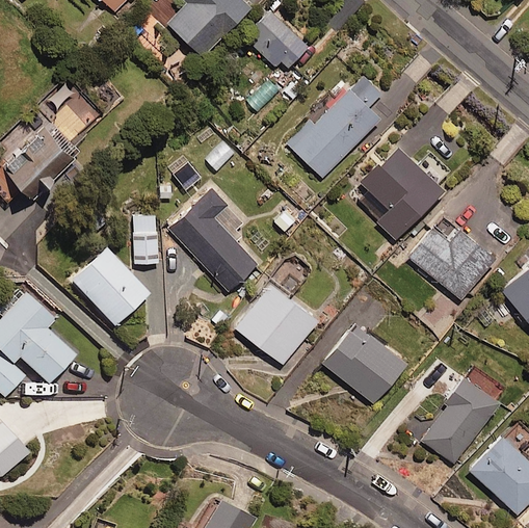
[(102,0),(115,14),(129,0),(102,0)]
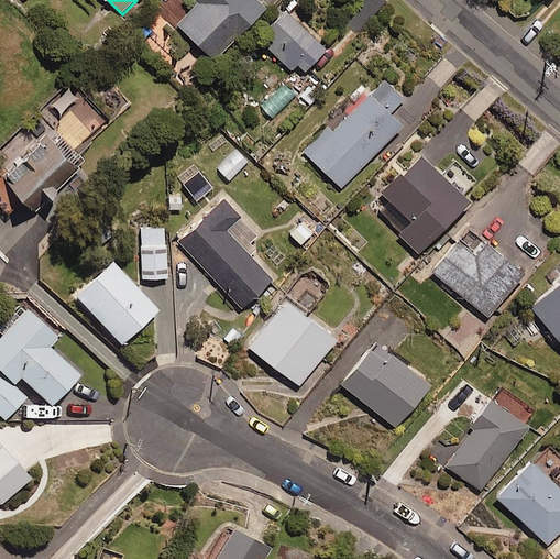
[(194,0),(198,3),(177,28),(215,59),(263,3),(259,0),(194,0)]
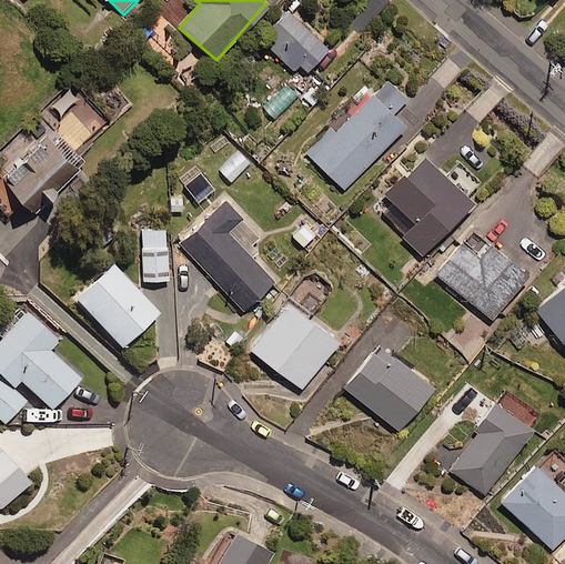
[(281,59),(269,72),(278,81),(290,69),(295,73),(301,68),(306,73),(330,48),(288,8),(264,33),(271,39),(265,44),(281,59)]
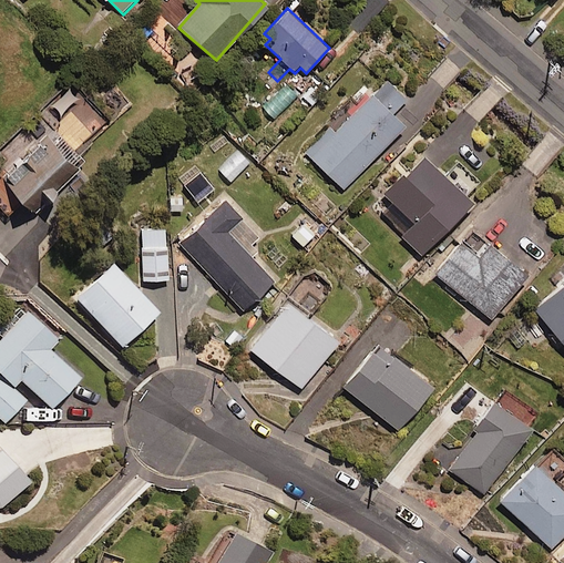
[(409,101),(389,82),(376,95),(371,91),(308,155),(344,190),(407,125),(396,114),(409,101)]
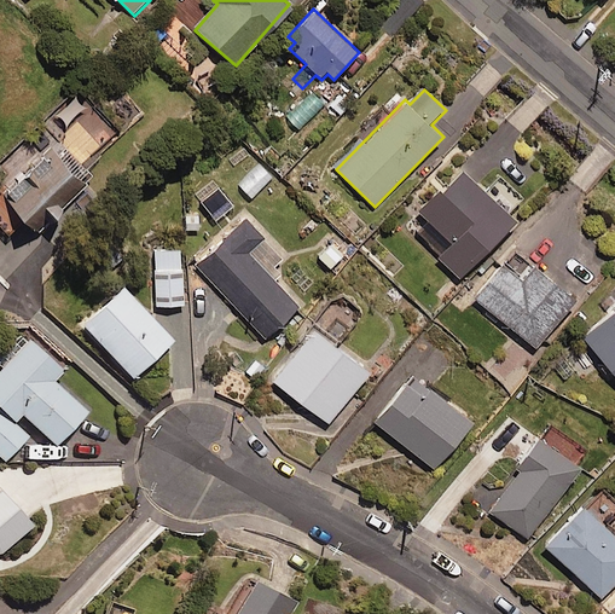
[(342,93),(328,108),(341,122),(355,108),(342,93)]
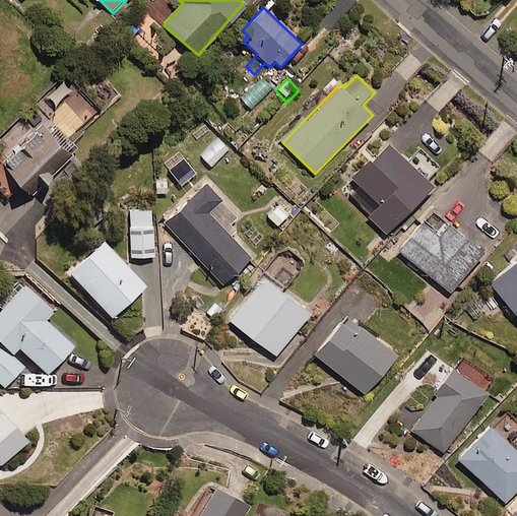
[(65,152),(73,145),(54,128),(51,131),(45,126),(0,173),(0,176),(26,201),(69,156),(65,152)]
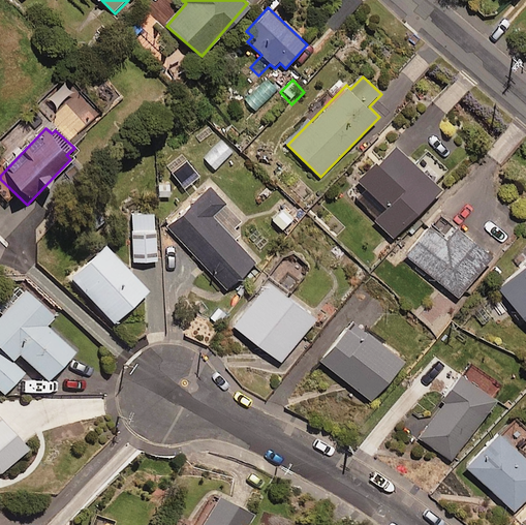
[(416,166),(391,144),(357,181),(387,208),(375,221),(393,238),(439,187),(434,182),(445,171),(428,154),(416,166)]
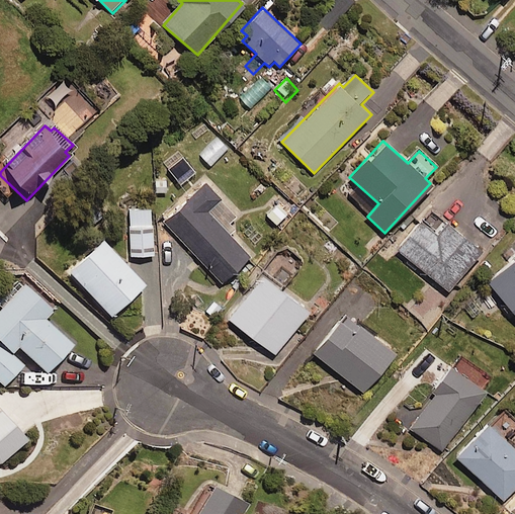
[(250,258),(232,238),(239,231),(232,224),(238,219),(205,183),(164,222),(222,284),(250,258)]
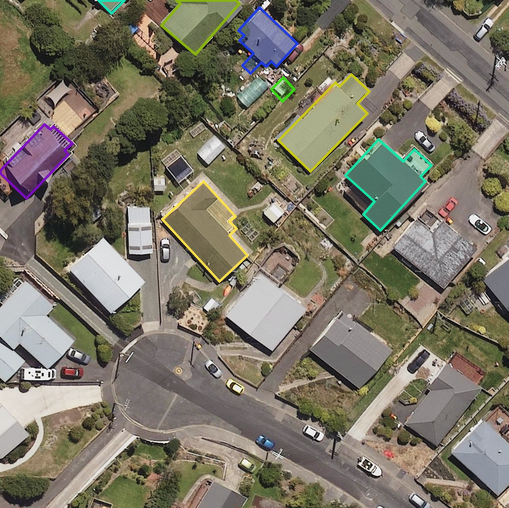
[(274,200),(261,214),(274,226),(287,212),(274,200)]
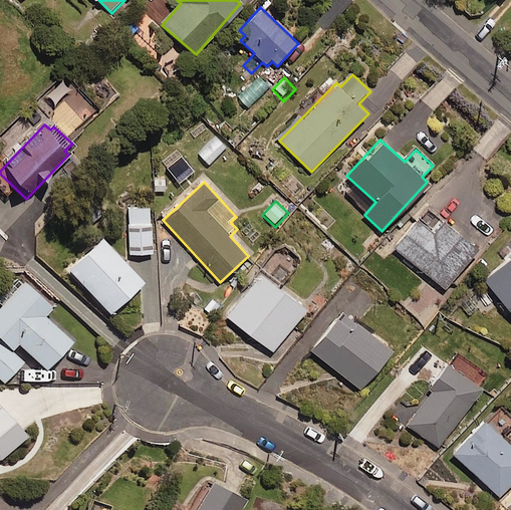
[(151,208),(128,209),(130,255),(153,254),(151,208)]
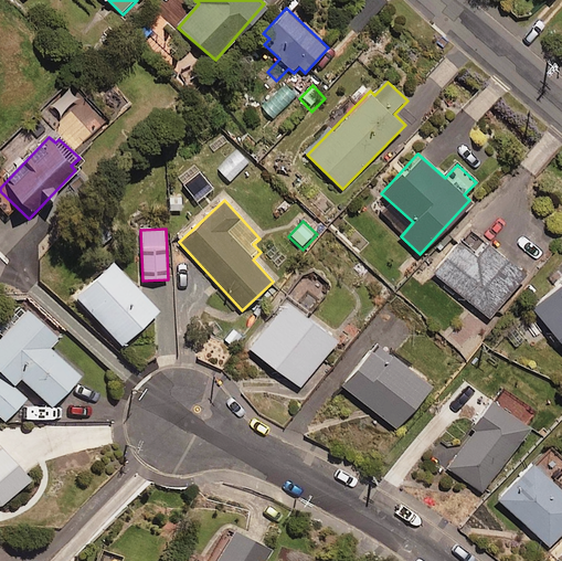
[(525,274),(467,230),(433,274),(490,318),(525,274)]
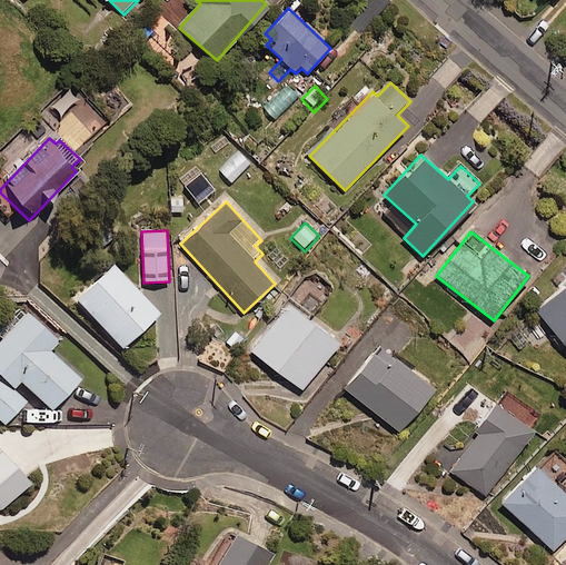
[(157,316),(110,267),(75,301),(121,349),(157,316)]
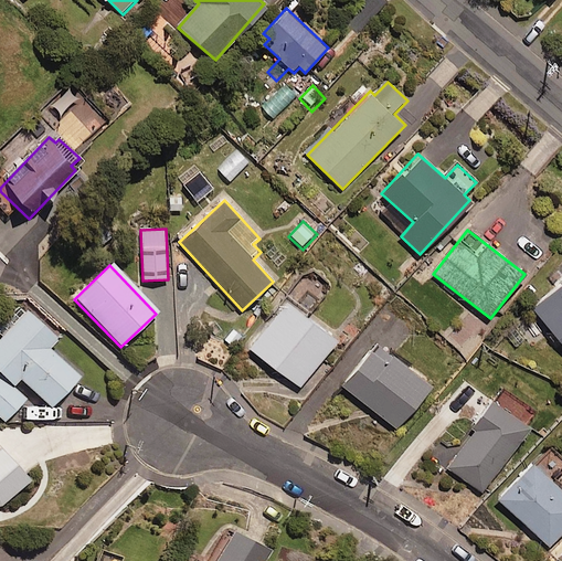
[(300,389),(339,341),(310,318),(333,289),(310,272),(248,348),(300,389)]
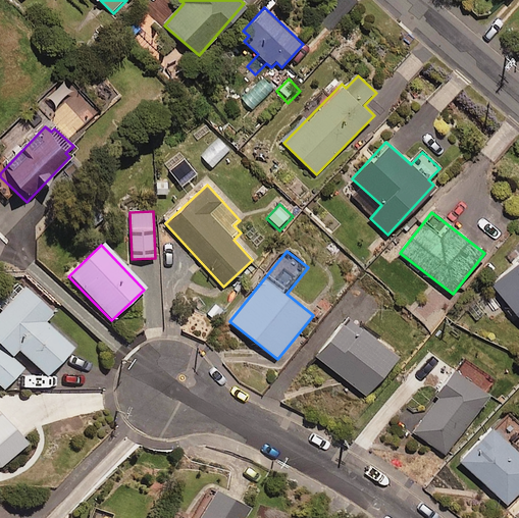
[(518,260),(491,285),(518,316),(518,260)]
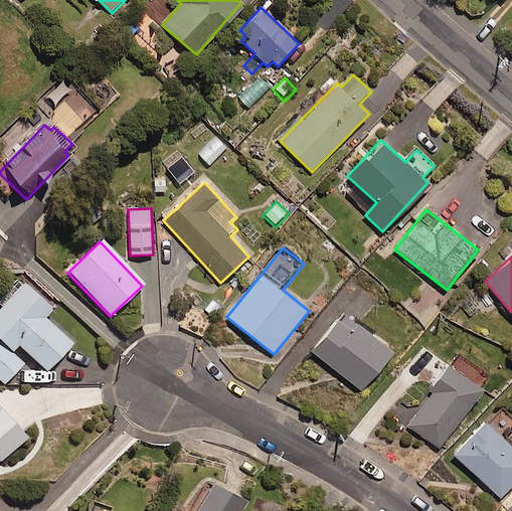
[(50,310),(12,277),(0,290),(0,382),(5,387),(24,366),(10,353),(16,346),(45,372),(70,344),(42,319),(50,310)]
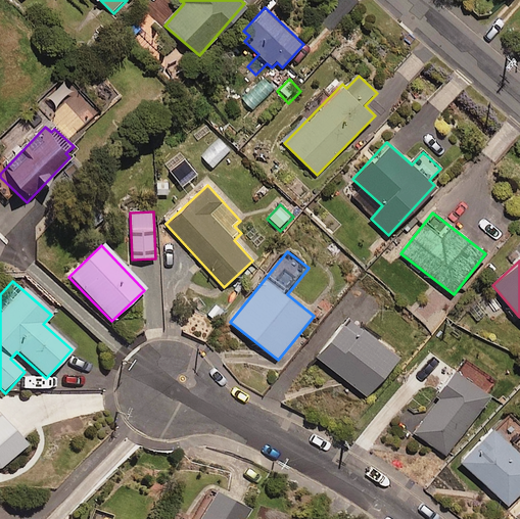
[(398,357),(347,317),(316,358),(367,397),(398,357)]
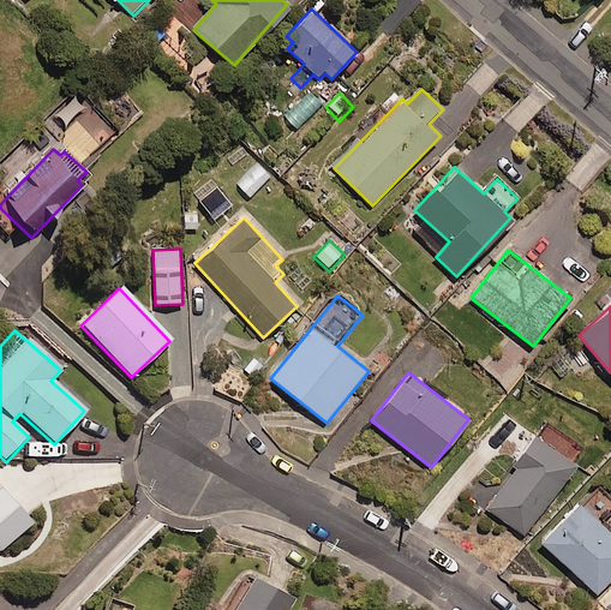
[(576,461),(532,432),(511,464),(516,466),(486,510),(526,537),(576,461)]
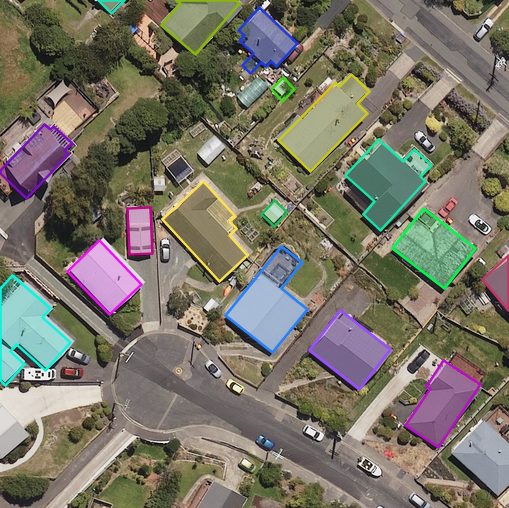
[(26,434),(0,409),(0,460),(1,460),(26,434)]
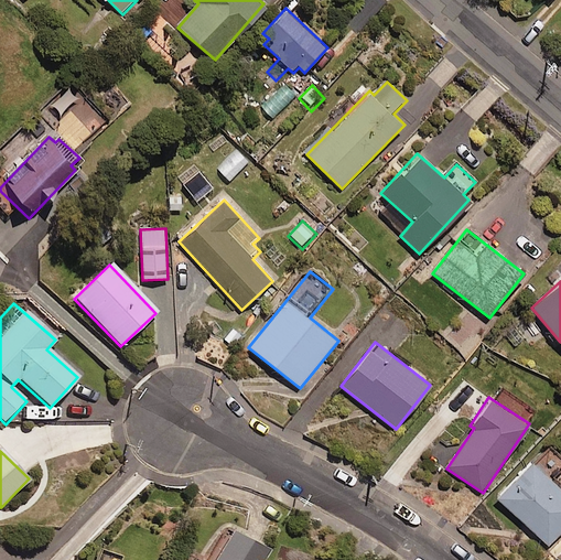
[(560,487),(530,462),(497,499),(549,546),(560,532),(560,487)]
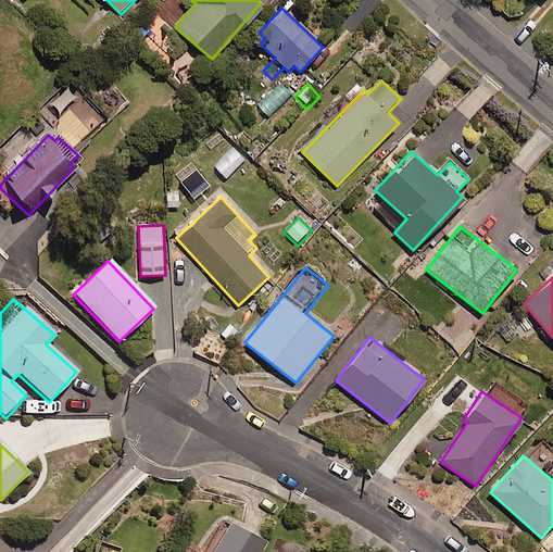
[(255,551),(260,542),(222,525),(209,551),(255,551)]
